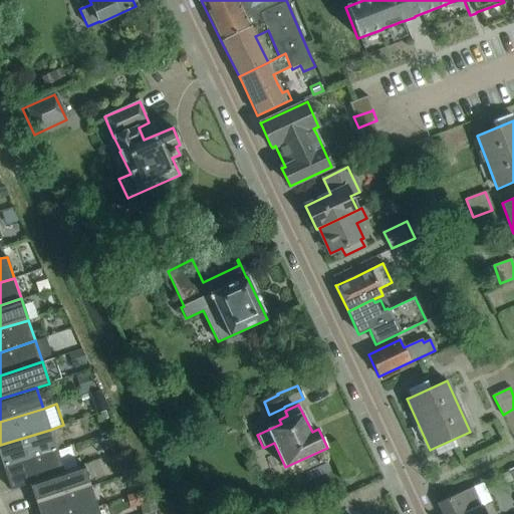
[(0,457),(3,468),(56,450),(50,430),(0,445),(0,457)]
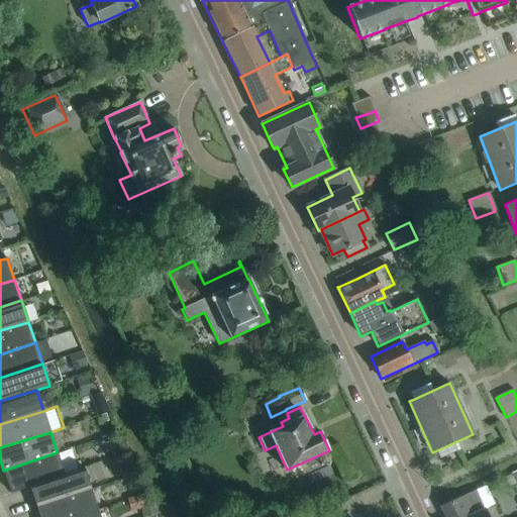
[(122,436),(115,439),(120,454),(127,452),(122,436)]
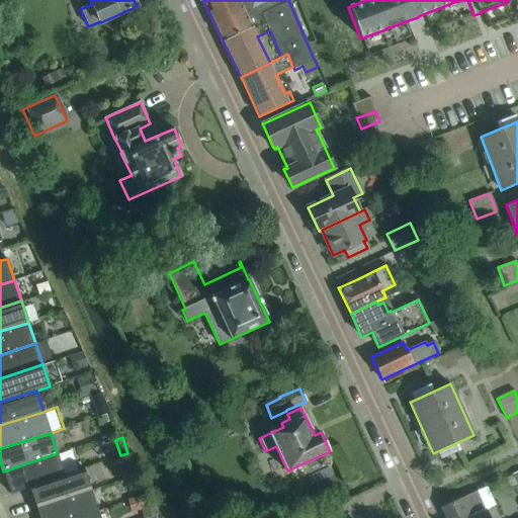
[(29,487),(64,475),(57,453),(3,471),(11,494),(29,487)]
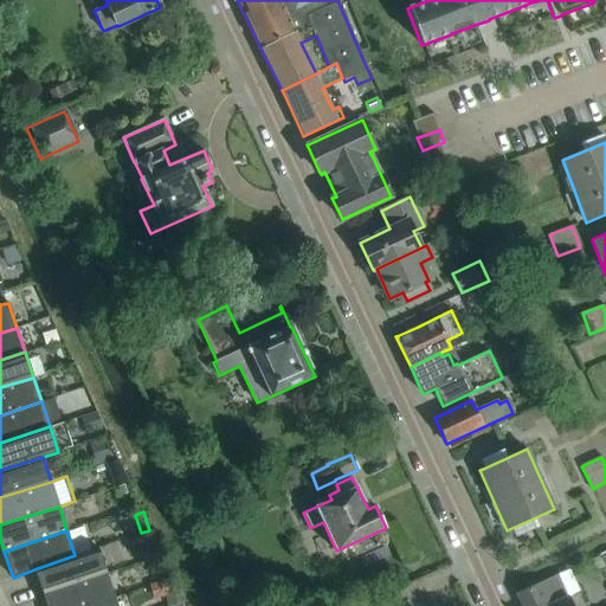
[(159,545),(141,550),(144,560),(162,554),(159,545)]
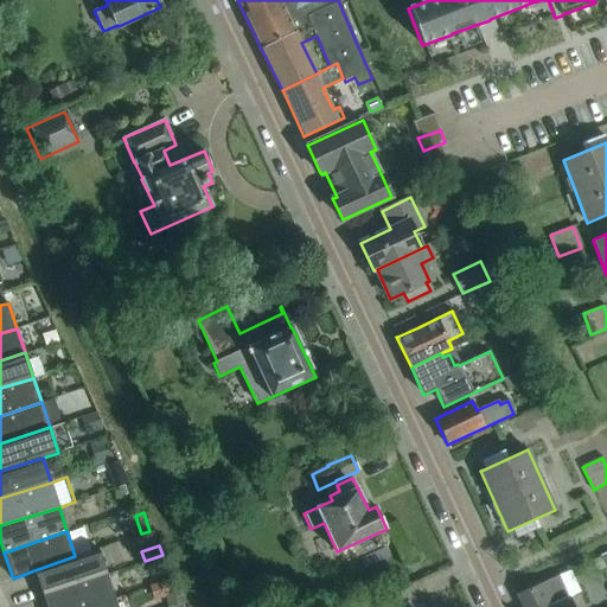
[(43,595),(107,574),(97,549),(75,556),(34,570),(43,595)]
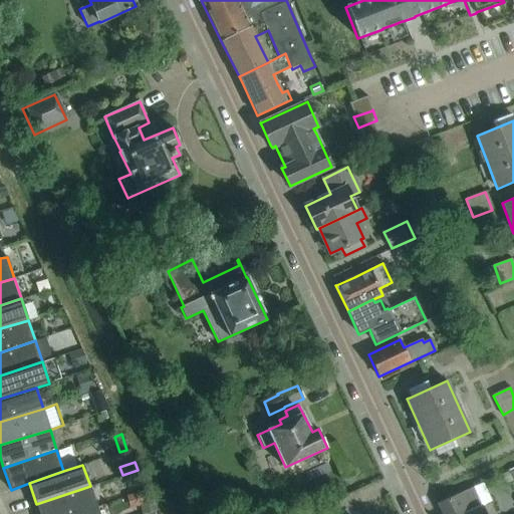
[(39,513),(74,513),(97,507),(90,486),(36,504),(39,513)]
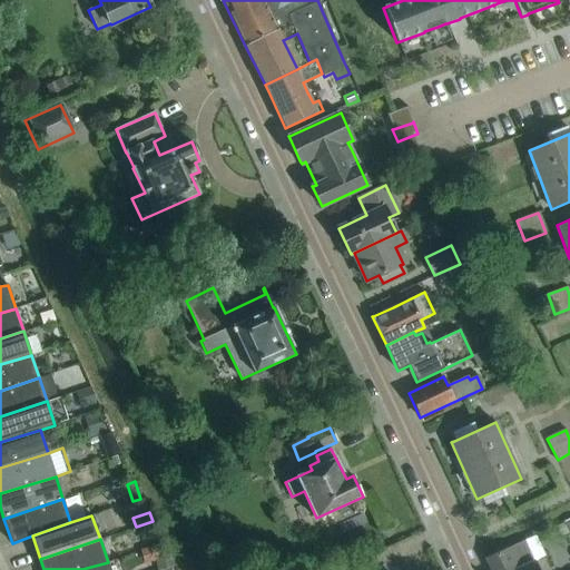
[(484,559),(490,569),(537,569),(523,540),(484,559)]
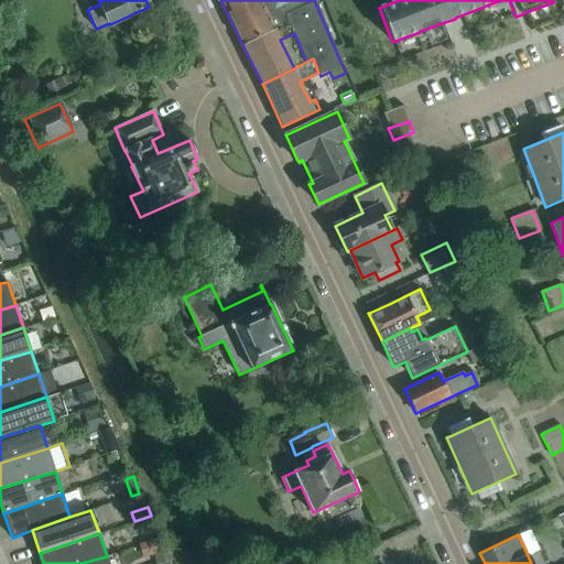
All buildings are outlined.
